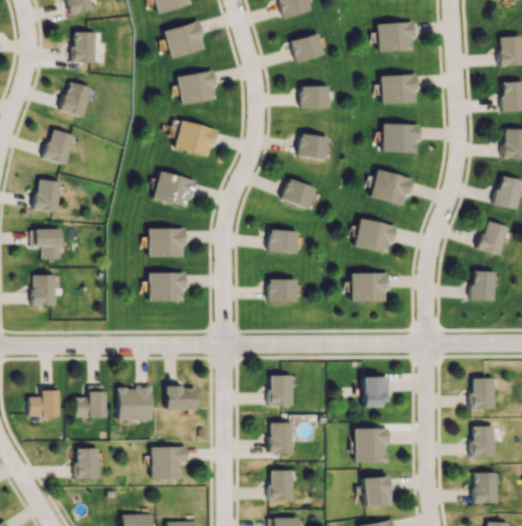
[(92,0),(95,9),(72,14),(68,0),(92,0)]
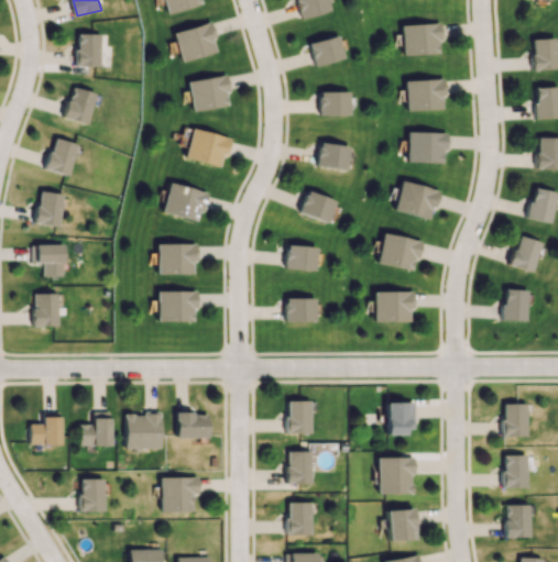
[(201,0),(204,6),(167,15),(163,0),(201,0)]
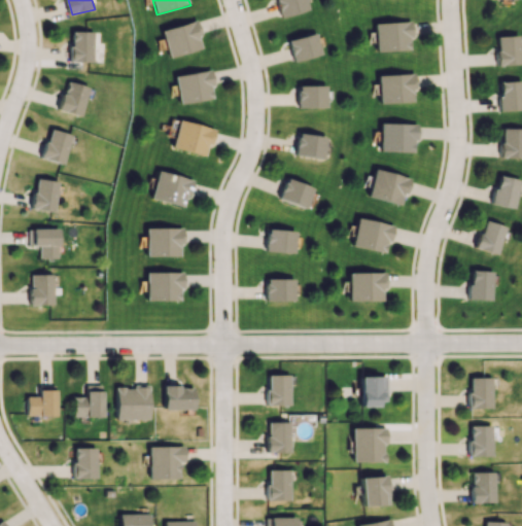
[(309,0),(313,10),(284,19),(277,0),(309,0)]
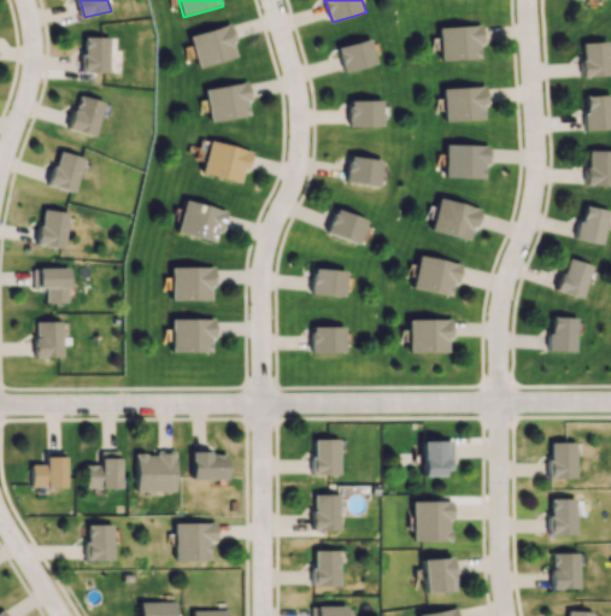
[(233,23),(239,42),(234,44),(239,58),(200,70),(189,36),(233,23)]
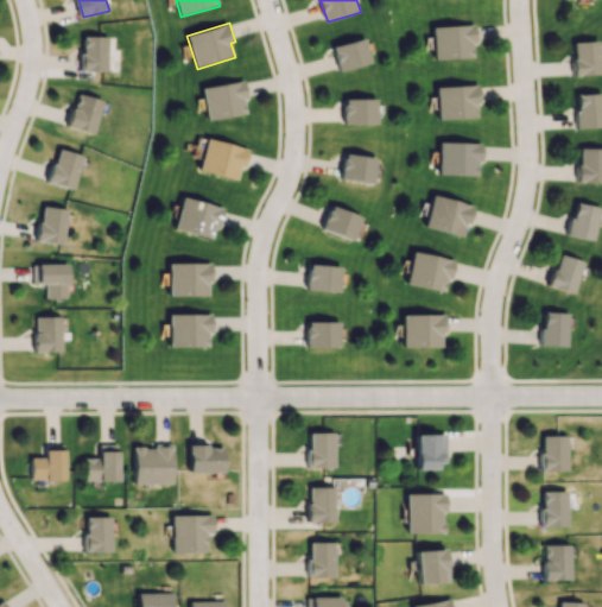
[(477,25),(479,44),(475,44),(476,59),(437,62),(435,27),(477,25)]
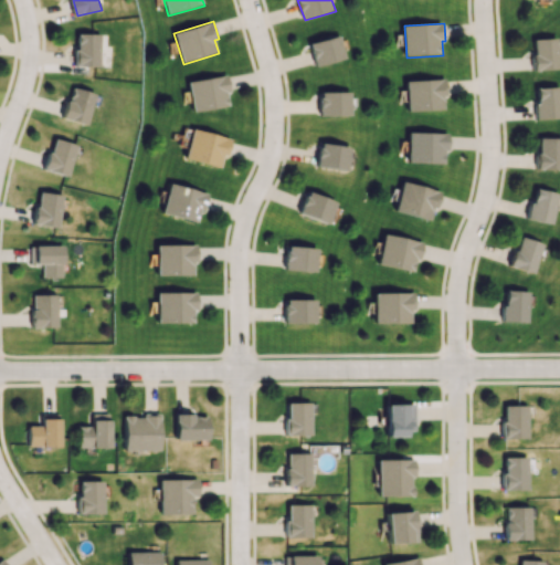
[(104,34),(104,69),(78,67),(78,51),(81,51),(81,34),(104,34)]
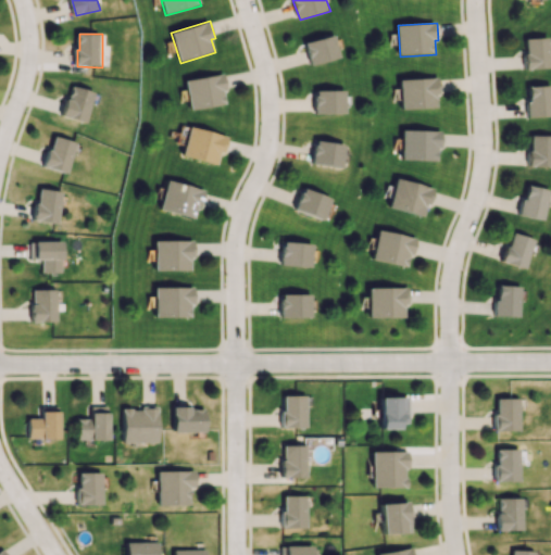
[(337,35),(343,58),(314,66),(308,43),(337,35)]
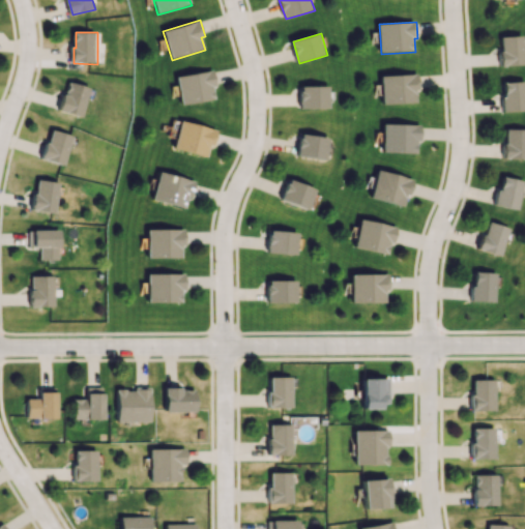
[(504,37),(524,36),(524,66),(504,67),(503,53),(505,53),(504,37)]
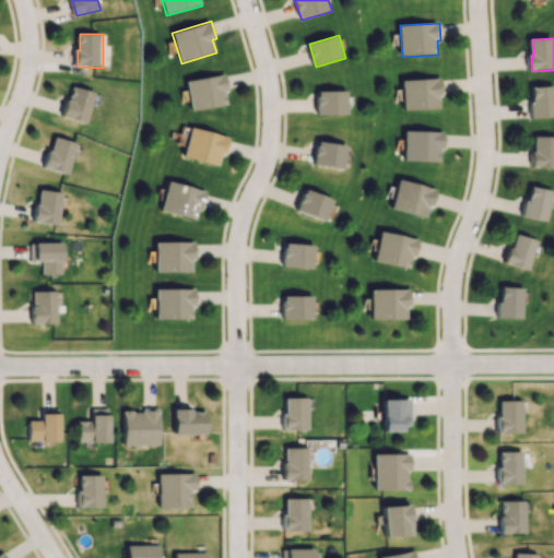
[(226,73),(230,91),(226,93),(230,106),(192,113),(186,82),(226,73)]
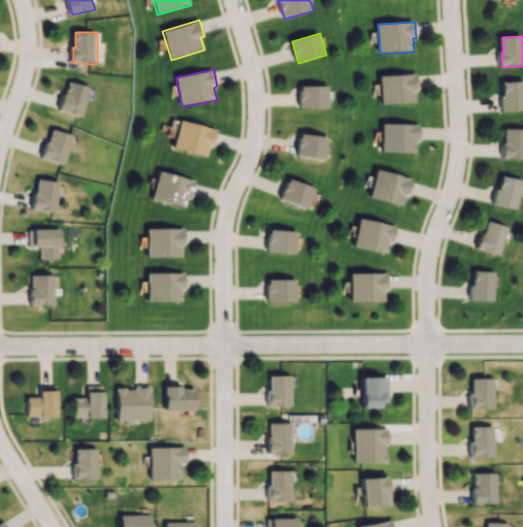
[(419,73),(420,92),(416,92),(417,102),(384,104),(382,75),(419,73)]
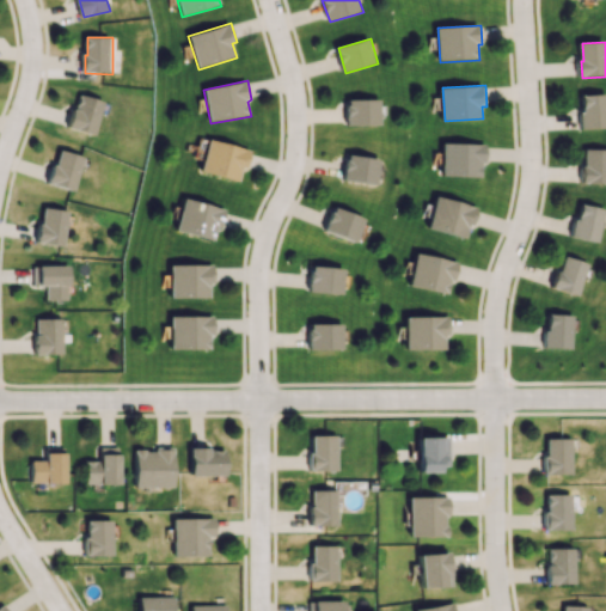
[(108,103),(98,138),(71,130),(77,111),(79,112),(84,96),(108,103)]
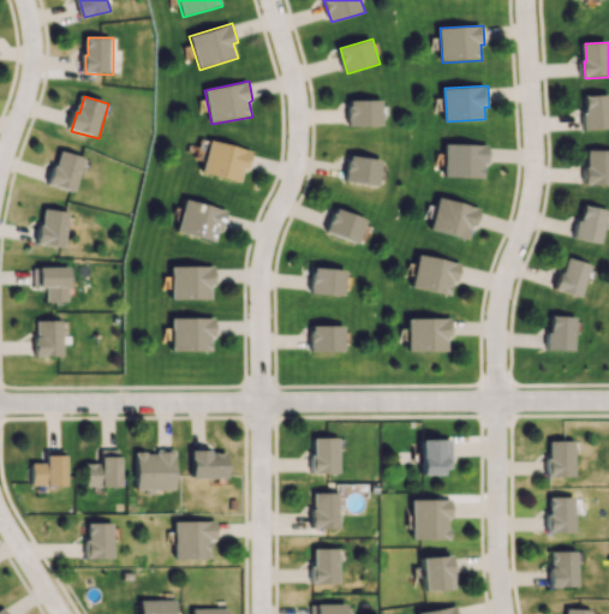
[(587,97),(608,96),(608,130),(587,132),(586,114),(589,114),(587,97)]
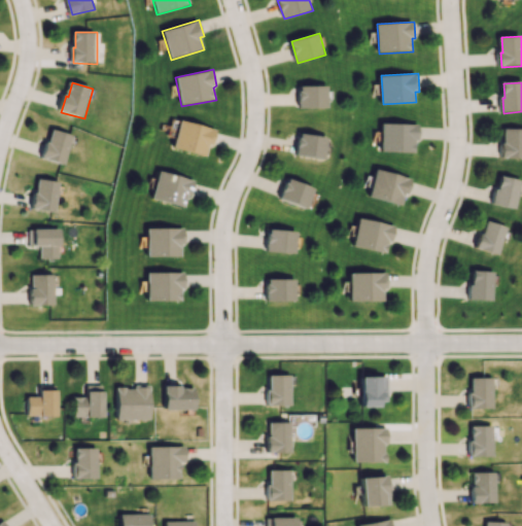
[(331,85),(329,108),(301,108),(301,85),(331,85)]
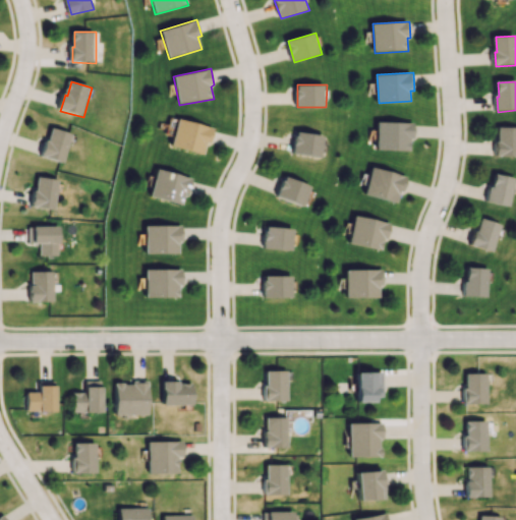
[(215,129),(211,145),(208,143),(205,156),(172,148),(179,120),(215,129)]
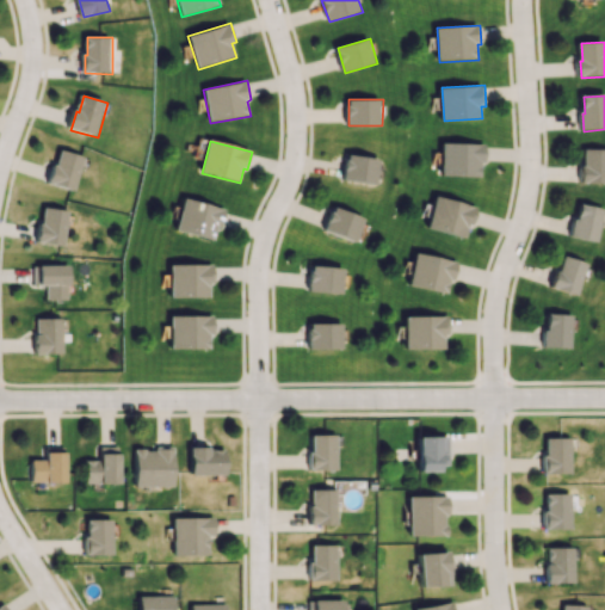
[(488,143),(487,165),(483,165),(483,178),(444,177),(445,142),(488,143)]
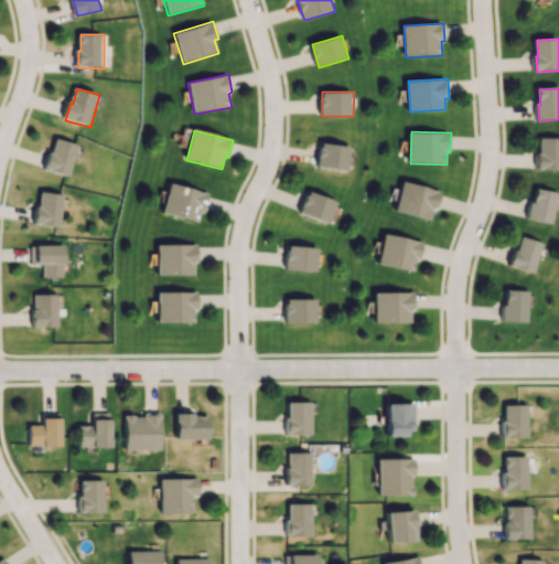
[(81,145),(72,178),(47,170),(52,153),(54,156),(60,138),(81,145)]
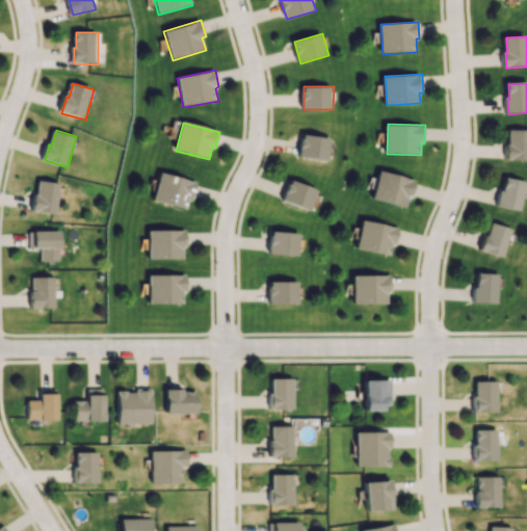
[(511,131),(526,131),(526,161),(508,161),(509,147),(511,147),(511,131)]
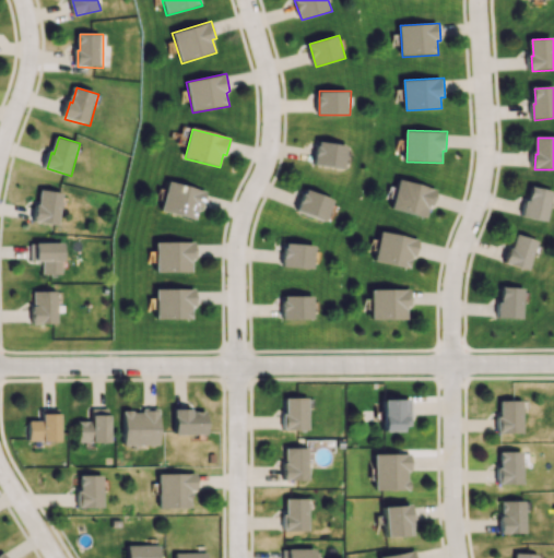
[(350,145),(346,170),(316,166),(319,141),(350,145)]
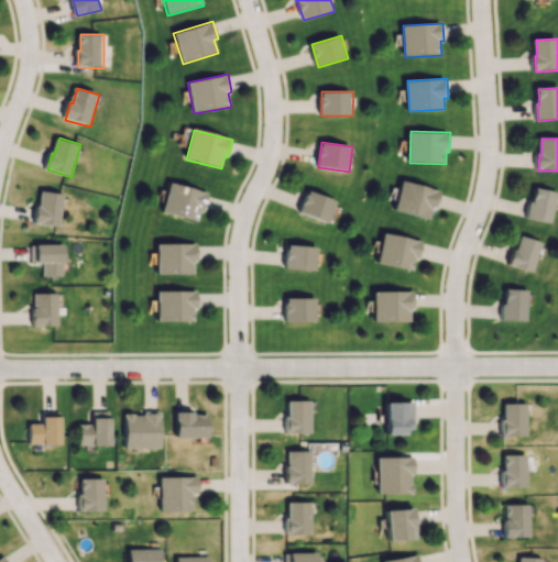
[(444,190),(438,208),(435,207),(431,220),(395,209),(404,179),(444,190)]
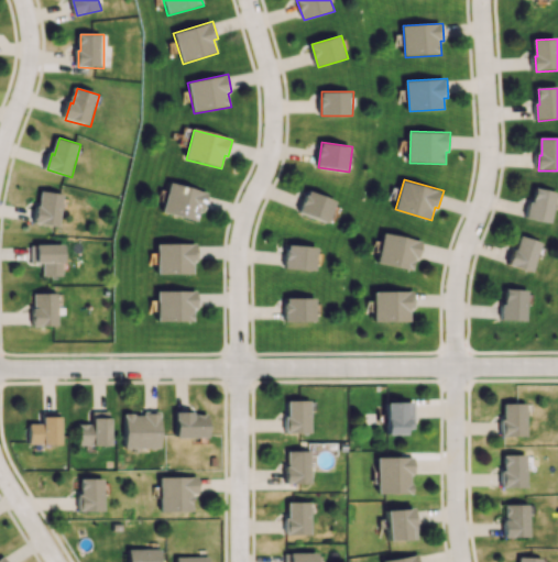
[(210,194),(205,211),(201,210),(198,223),(165,213),(174,184),(210,194)]
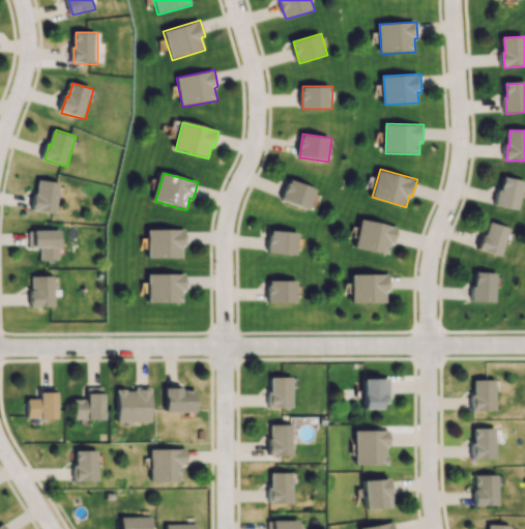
[(497,205),(501,192),(503,193),(506,178),(524,182),(524,199),(521,211),(497,205)]
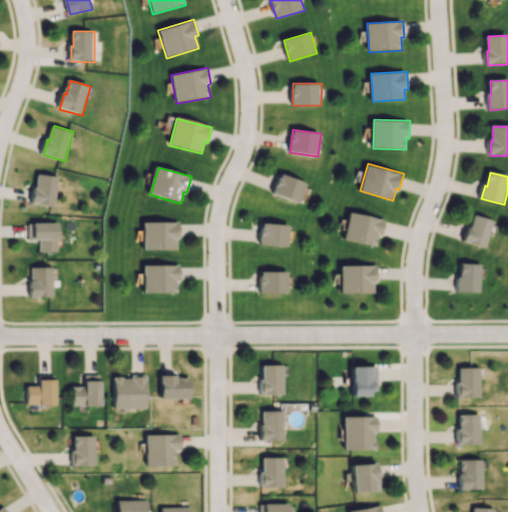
[(309,184),(300,204),(275,193),(283,173),(309,184)]
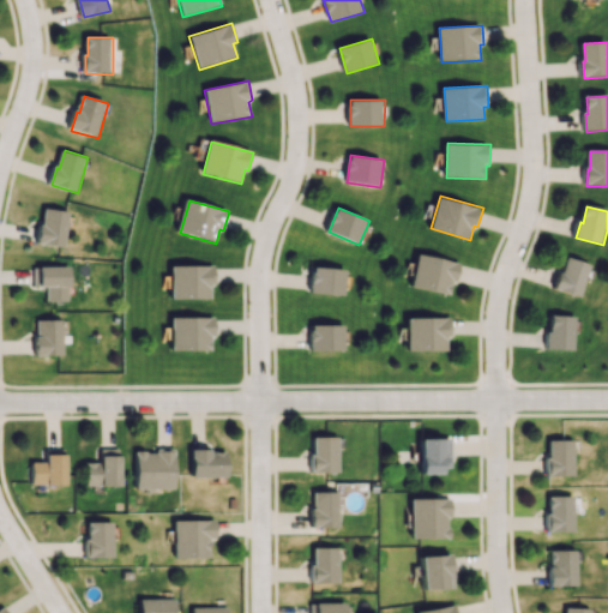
[(73,214),(68,251),(40,246),(43,227),(46,227),(48,210),(73,214)]
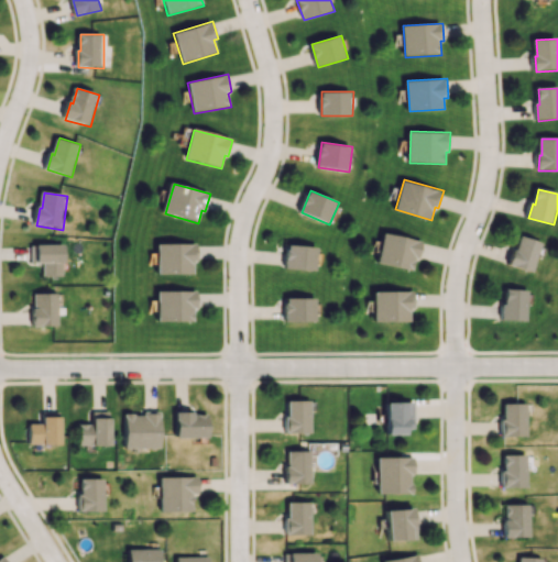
[(426,241),(422,260),(417,259),(414,273),(379,265),(386,232),(426,241)]
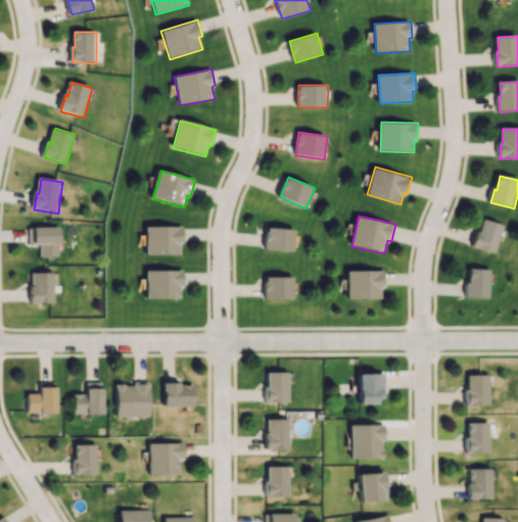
[(474,247),(479,234),(481,235),(486,221),(507,228),(497,255),(474,247)]
